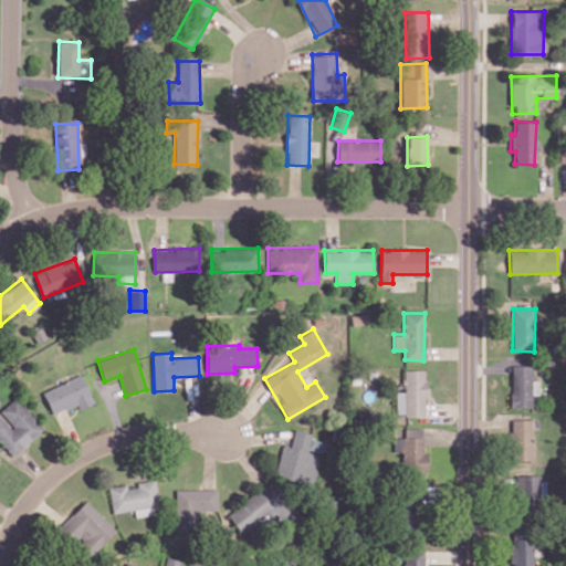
[(511,407),(532,407),(532,366),(511,365),(511,407)]
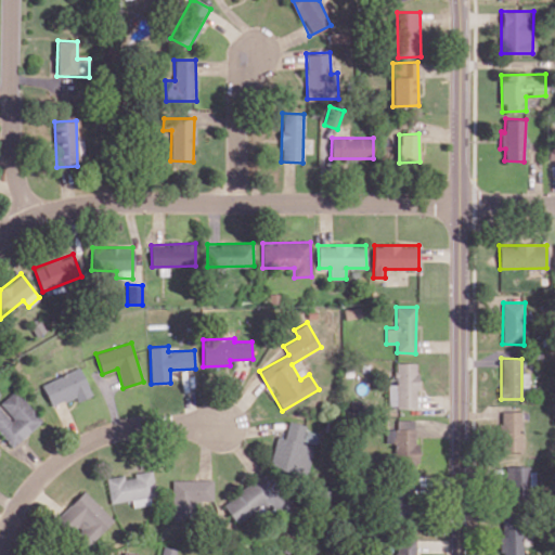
[(417,408),(417,363),(397,362),(397,384),(388,384),(388,407),(417,408)]
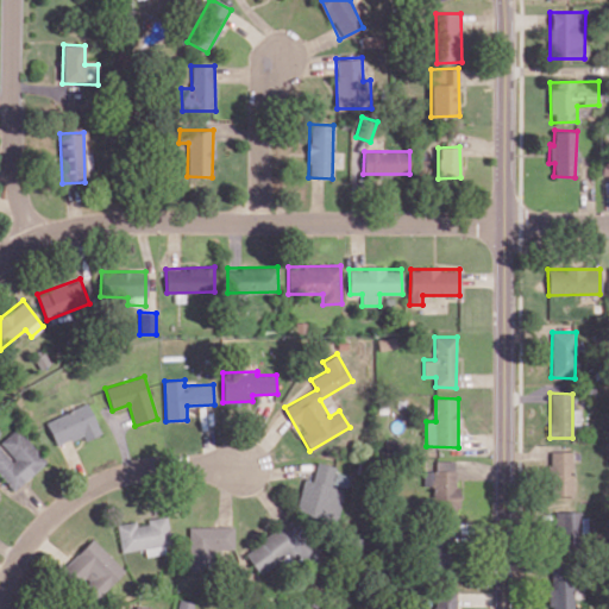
[(101,434),(87,403),(45,421),(57,446),(82,434),(86,440),(101,434)]
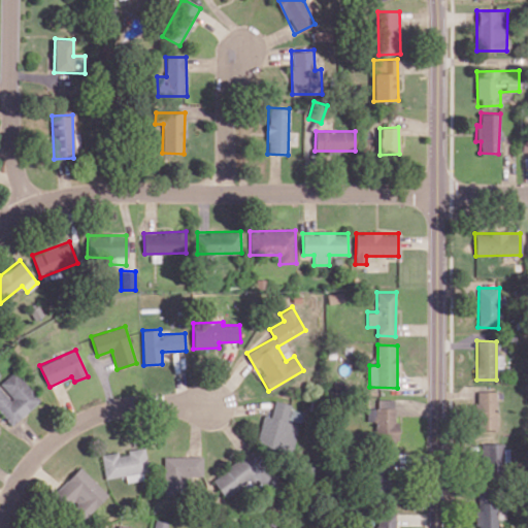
[(0,383),(0,411),(11,425),(40,400),(14,370),(0,383)]
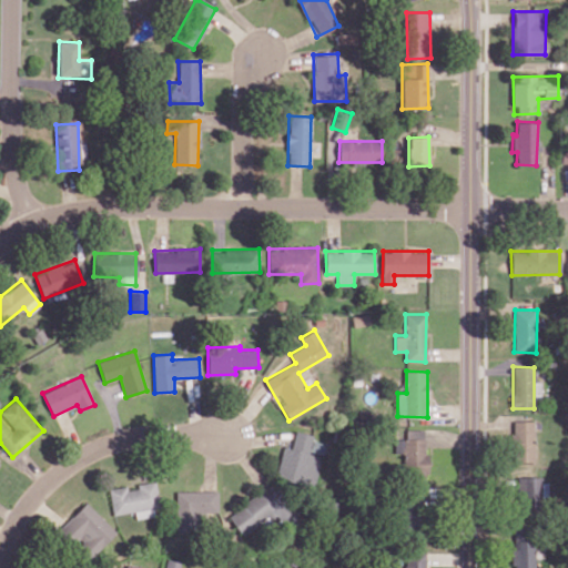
[(534,462),(534,421),(513,421),(513,462),(534,462)]
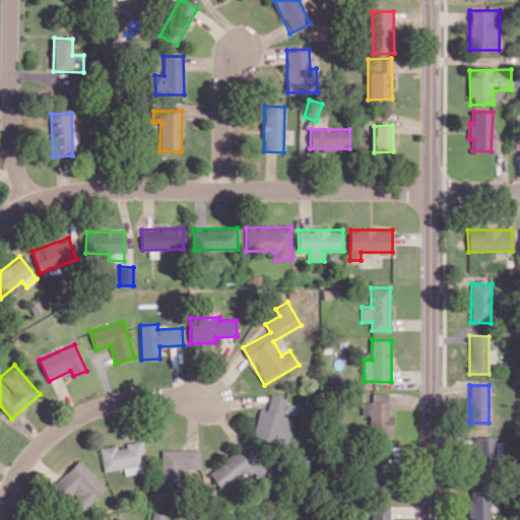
[(389,439),(390,394),(372,393),(372,402),(362,402),(361,414),(369,414),(369,438),(389,439)]
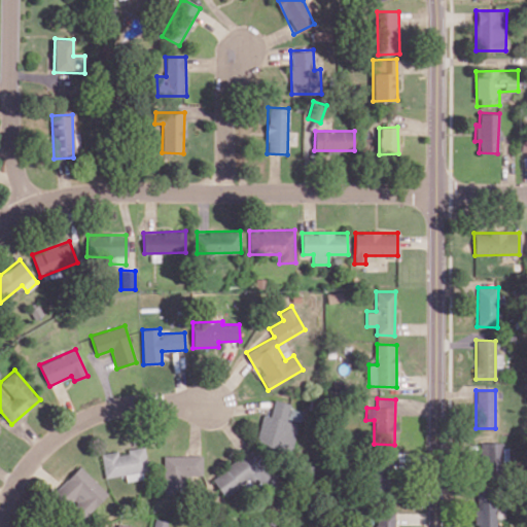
[(262,415),(255,443),(293,452),(301,424),(286,420),(290,403),(274,399),(270,416),(262,415)]
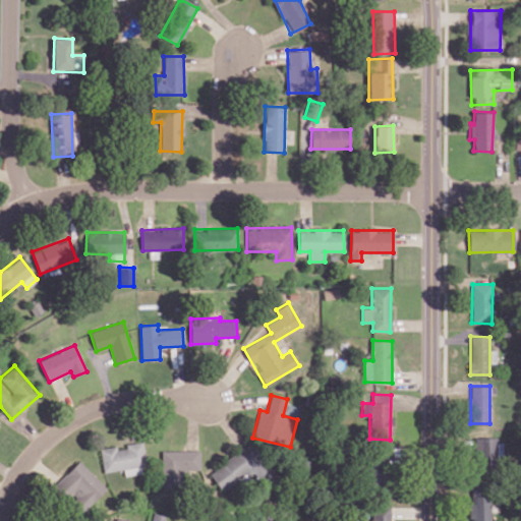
[(495,438),(475,438),(476,464),(496,463),(495,438)]
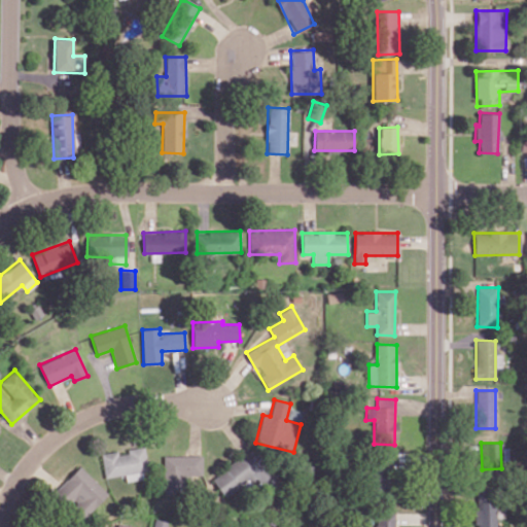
[(104,478),(125,475),(126,482),(147,478),(142,447),(128,449),(128,453),(118,455),(117,451),(100,453),(104,478)]
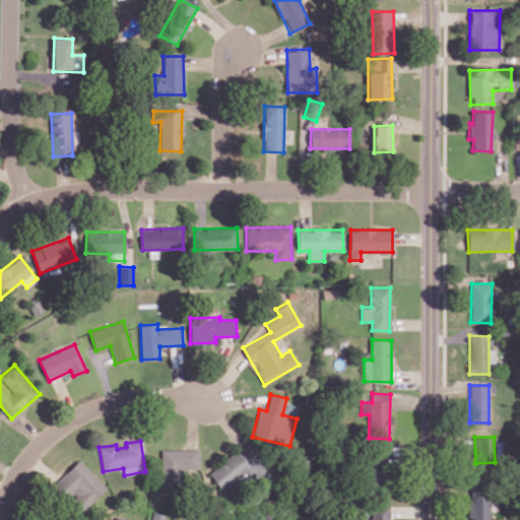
[(208,472),(221,491),(251,469),(260,481),(270,473),(249,444),(208,472)]
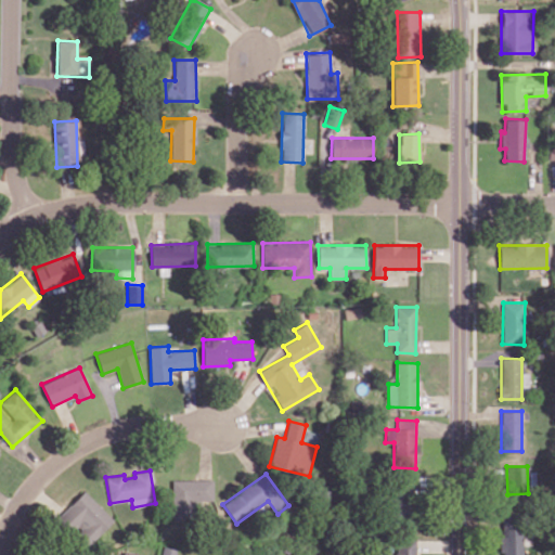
[(213,479),(171,480),(172,519),(197,519),(197,501),(213,500),(213,479)]
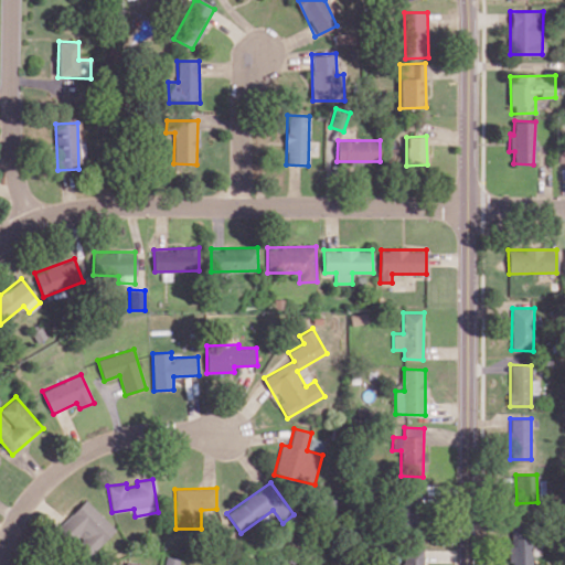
[(70,545),(74,541),(88,556),(115,531),(86,500),(55,529),(70,545)]
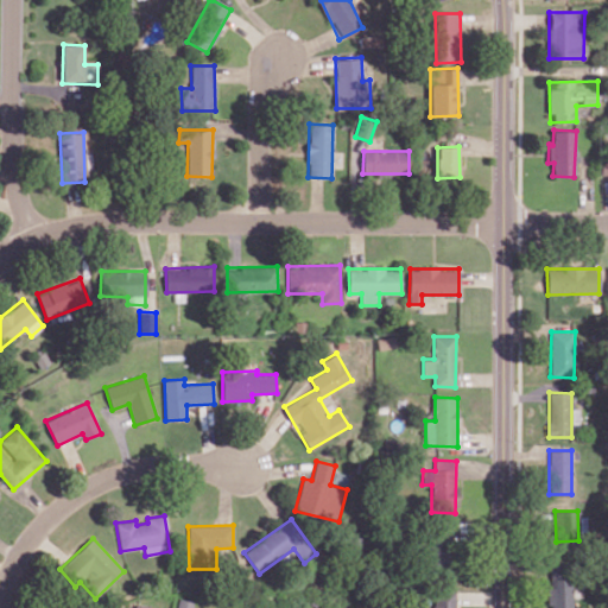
[(571,607),(571,578),(548,578),(548,607),(571,607)]
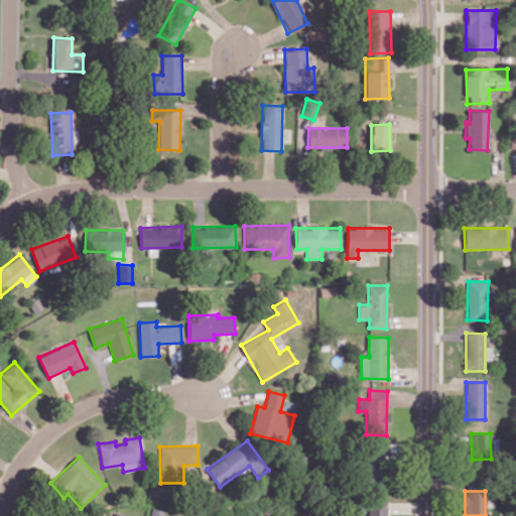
[(386,515),(386,500),(367,501),(367,515),(386,515)]
